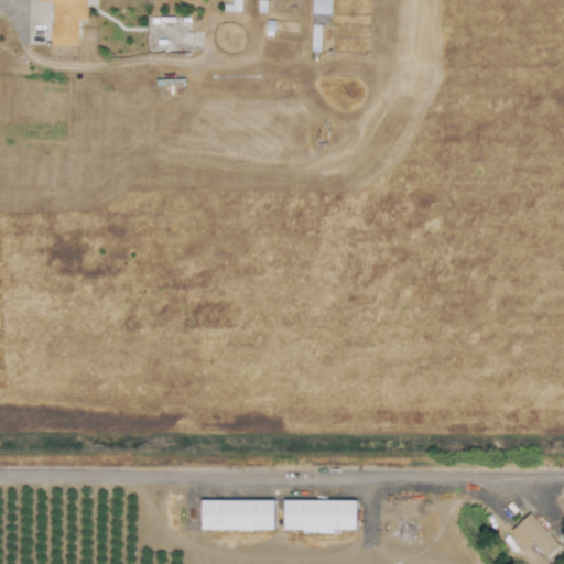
[(50,2),(50,44),(75,44),(74,18),(84,18),(84,0),(40,0),(40,1),(50,2)]
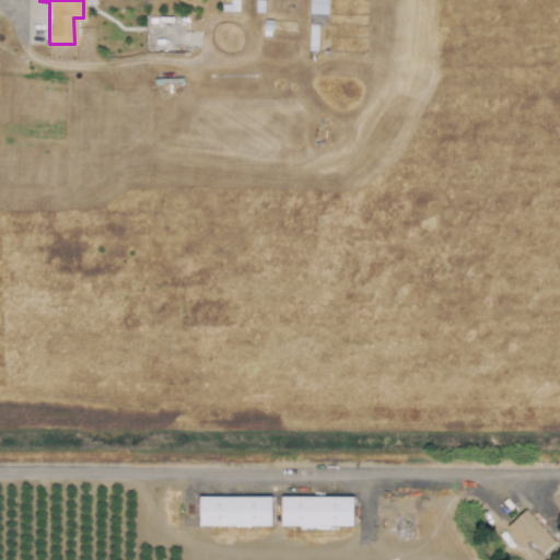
[(310,0),(308,50),(317,50),(318,25),(327,25),(327,0),(310,0)]
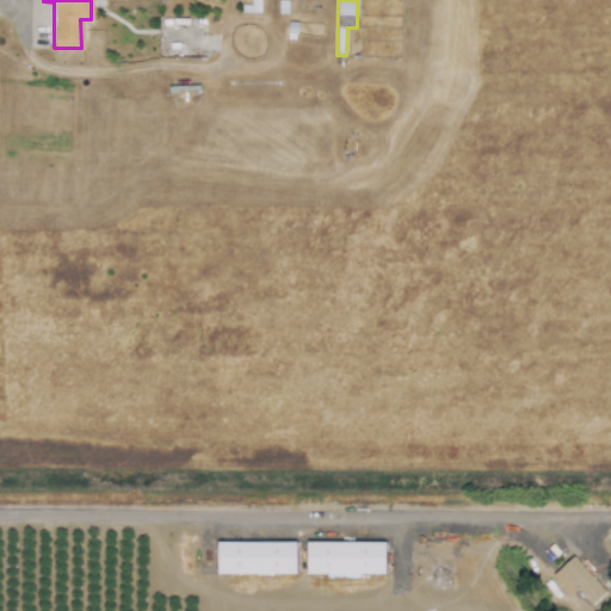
[(296,541),(217,542),(218,575),(297,574),(296,541)]
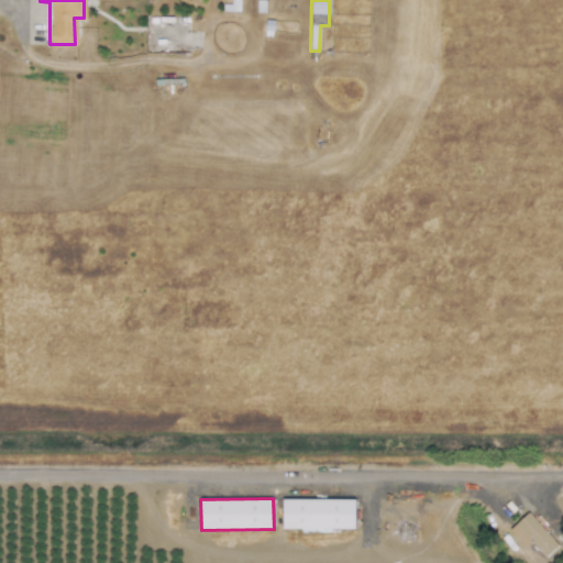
[(355,530),(355,498),(283,499),(283,530),(355,530)]
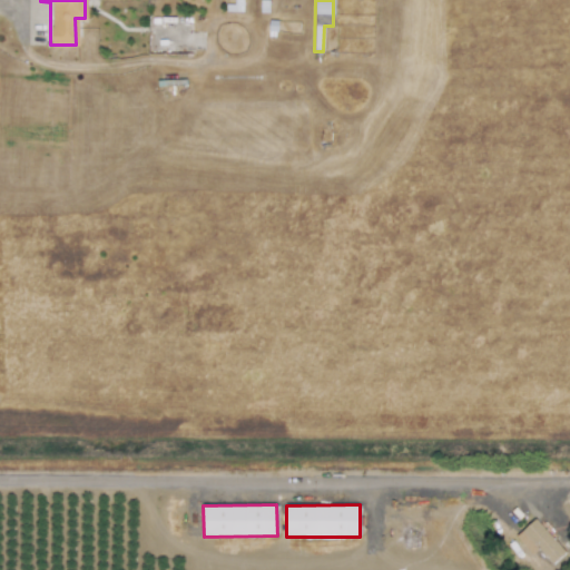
[(538,549),(552,564),(566,552),(534,519),(516,537),(532,554),(538,549)]
